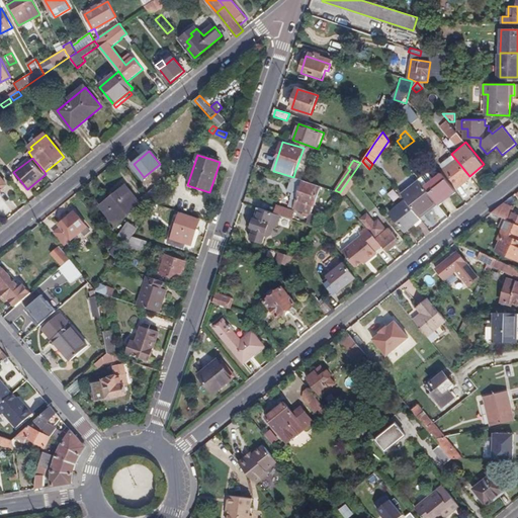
[(458,188),(470,178),(469,176),(456,160),(444,171),(458,188)]
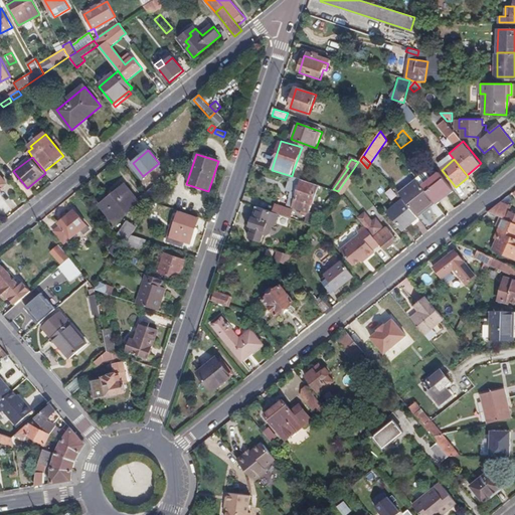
[(440,173),(432,179),(426,173),(417,179),(419,181),(436,201),(438,204),(454,191),(440,173)]
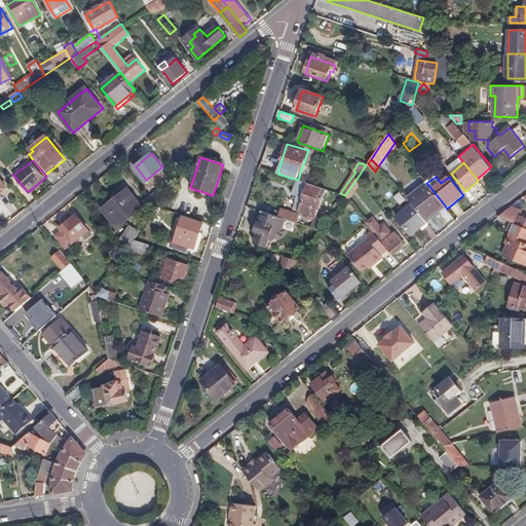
[(357,179),(345,195),(349,200),(361,183),(357,179)]
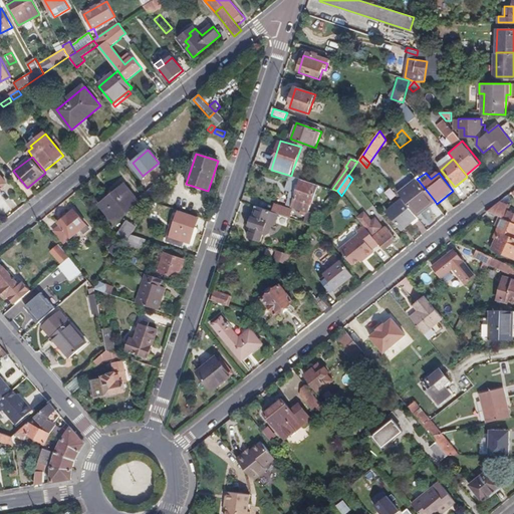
[(292,191),(287,205),(304,210),(302,214),(306,215),(304,221),(314,224),(317,214),(311,212),(320,185),(302,180),(294,177),(289,190),(292,191)]
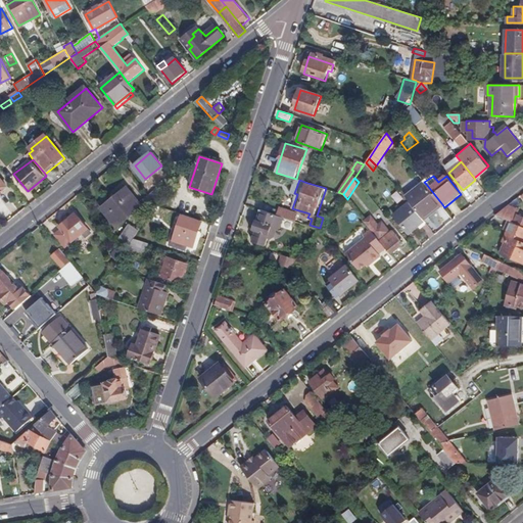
[(442,204),(426,184),(408,198),(411,204),(423,219),(442,204)]
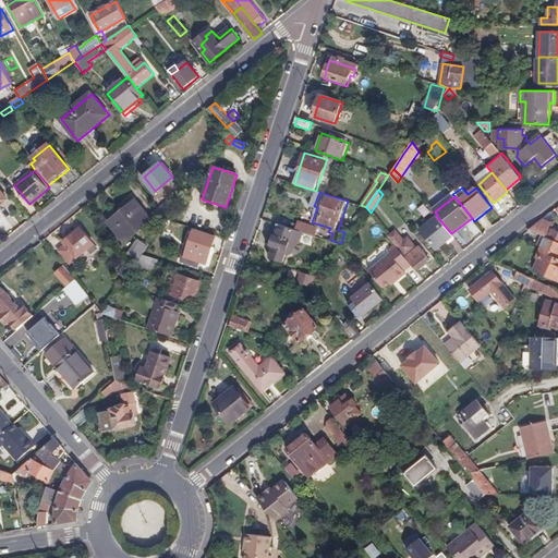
[(153,219),(135,199),(109,221),(125,242),(153,219)]
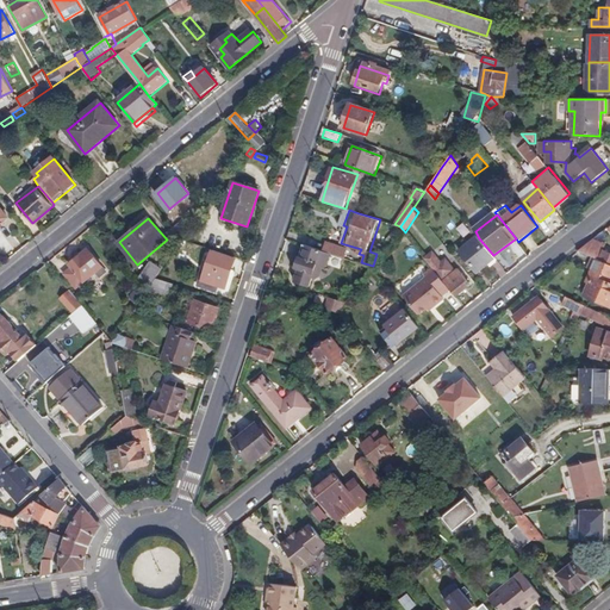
[(167,235),(179,248),(185,240),(175,229),(167,235)]
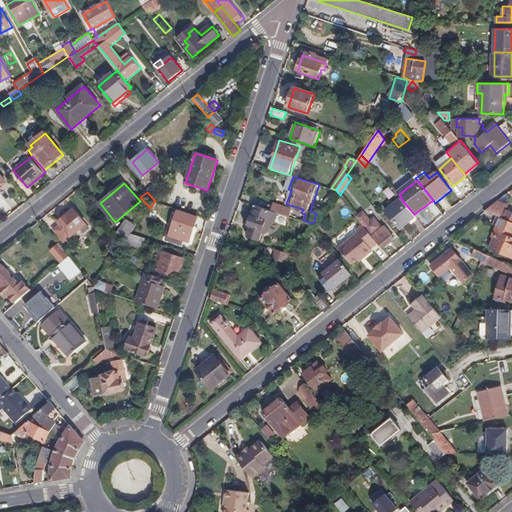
[(400,229),(416,216),(414,214),(402,200),(387,212),(400,229)]
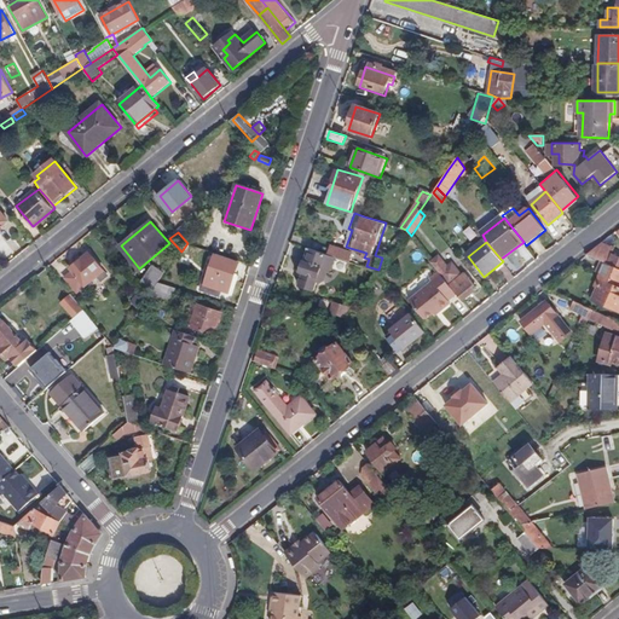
[(602,243),(588,255),(601,260),(618,267),(618,256),(609,253),(612,247),(602,243)]
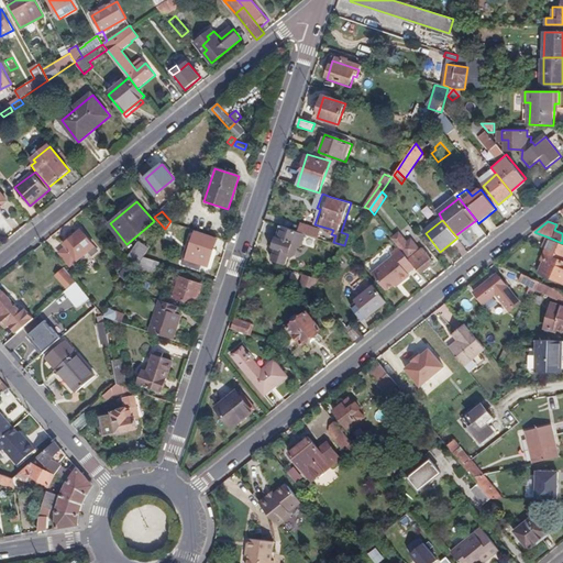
[(301,222),(299,231),(306,233),(318,238),(321,229),(301,222)]
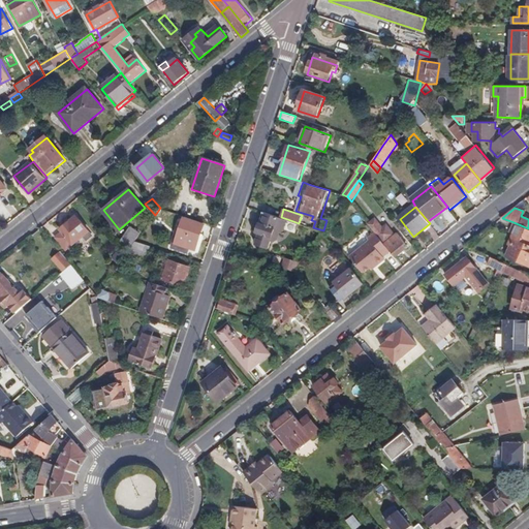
[(281,217),(280,217),(265,212),(257,232),(260,234),(257,244),(270,248),(273,240),(275,241),(279,239),(281,229),(284,228),(287,219),(281,217)]
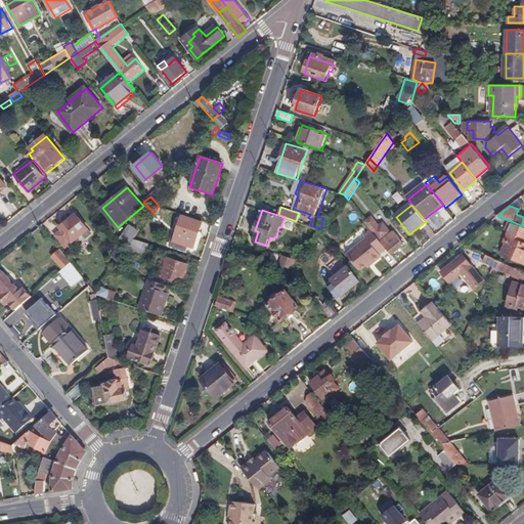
[(66,247),(82,233),(89,228),(77,213),(60,226),(63,229),(56,234),(66,247)]
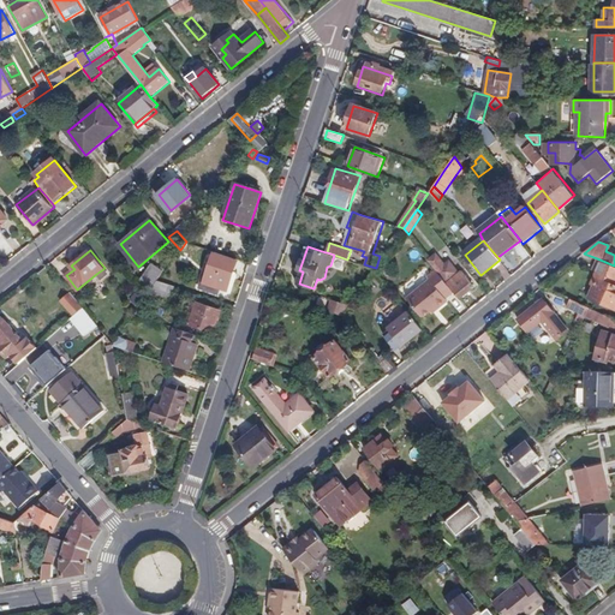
[(227,291),(237,260),(215,252),(212,262),(209,261),(199,287),(219,294),(220,288),(227,291)]
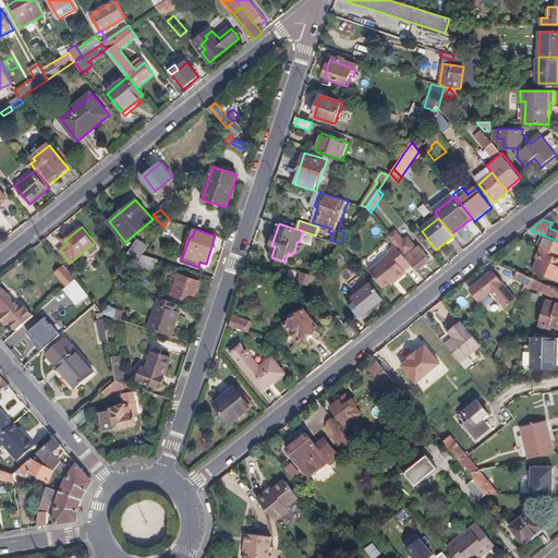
[(419,246),(416,249),(410,239),(404,243),(396,232),(389,237),(397,245),(412,265),(417,271),(431,261),(419,246)]
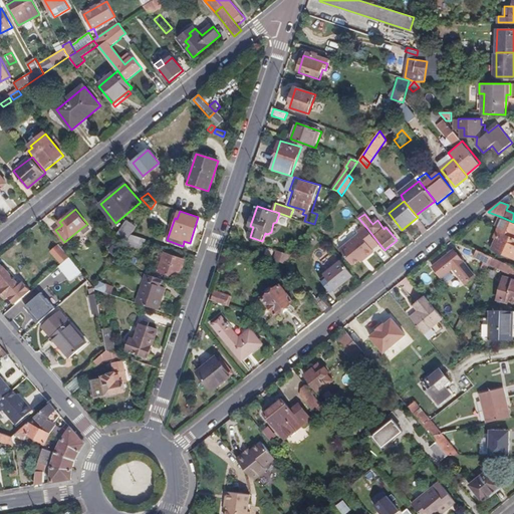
[(513,222),(499,216),(495,225),(502,228),(494,247),(513,256),(513,222)]
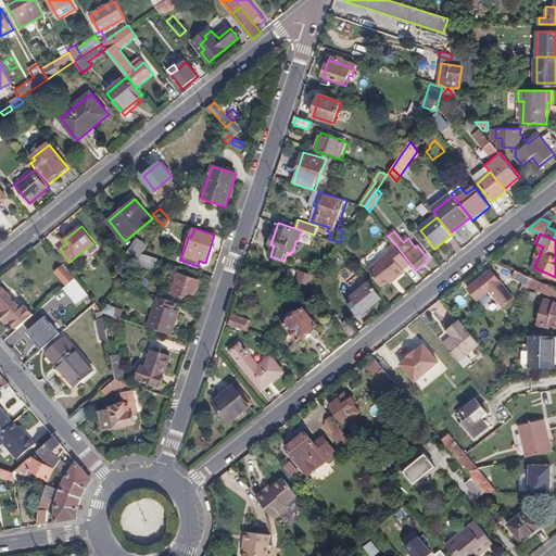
[(140,258),(143,254),(149,245),(139,239),(131,252),(140,258)]
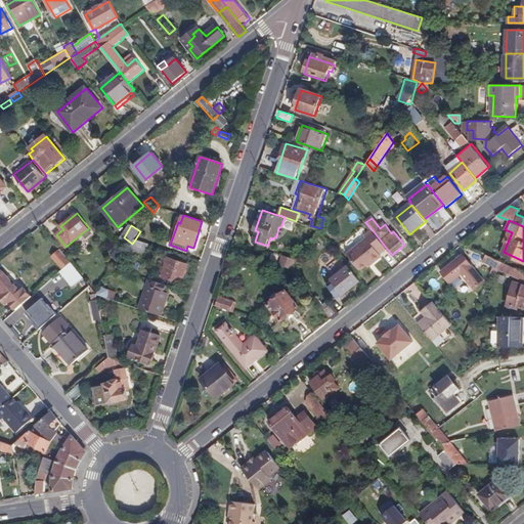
[(89,228),(82,233),(85,237),(92,231),(89,228)]
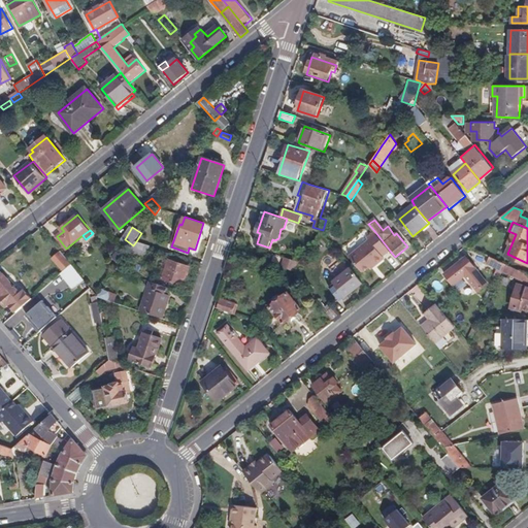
[(390,251),(375,232),(368,238),(370,240),(351,256),(363,272),(371,266),(375,262),(377,265),(385,258),(383,257),(390,251)]
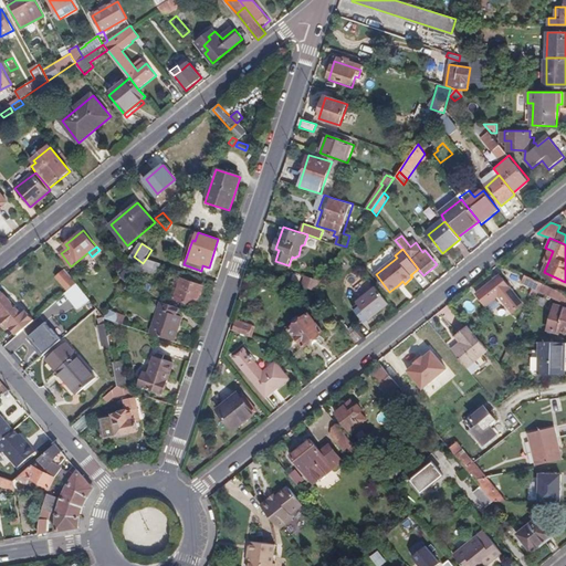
[(70,290),(77,283),(67,271),(61,278),(70,290)]
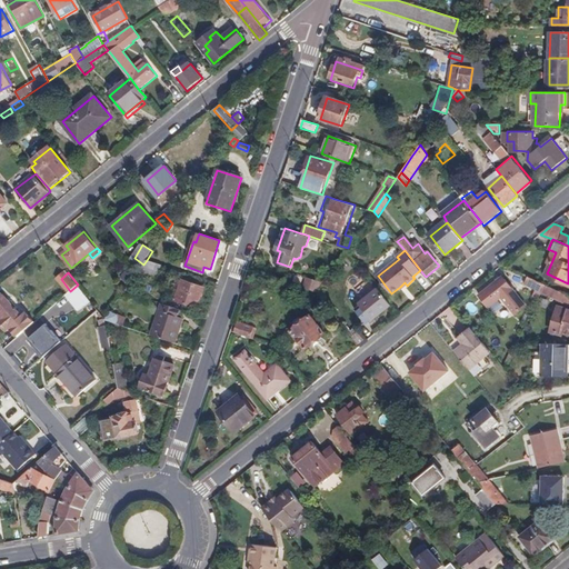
[(546,285),(528,276),(523,283),(536,289),(532,295),(539,298),(542,292),(546,285)]
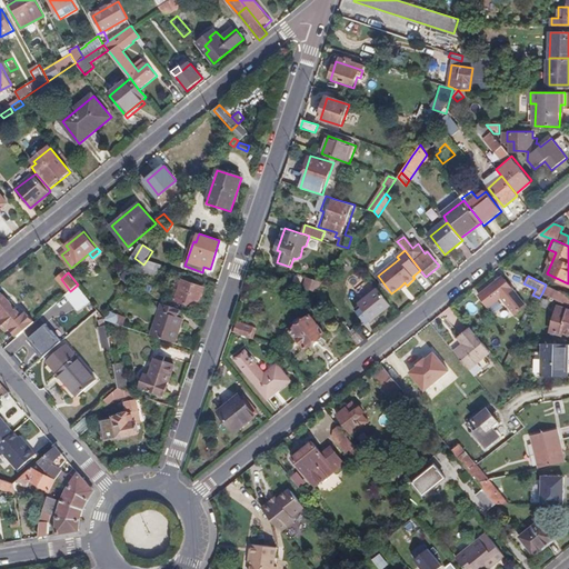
[(526,305),(502,277),(479,296),(489,307),(501,297),(516,313),(526,305)]
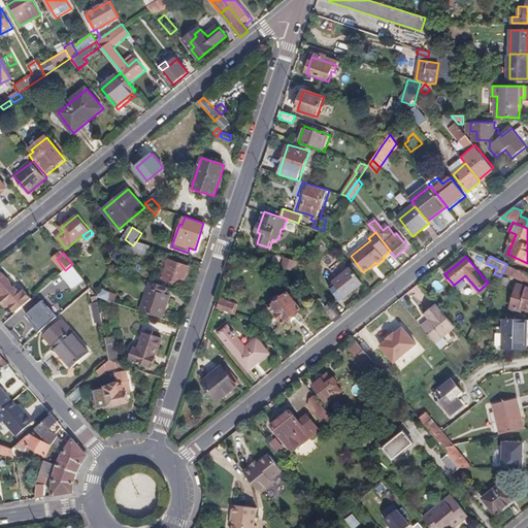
[(282,267),(295,271),(297,264),(285,260),(282,267)]
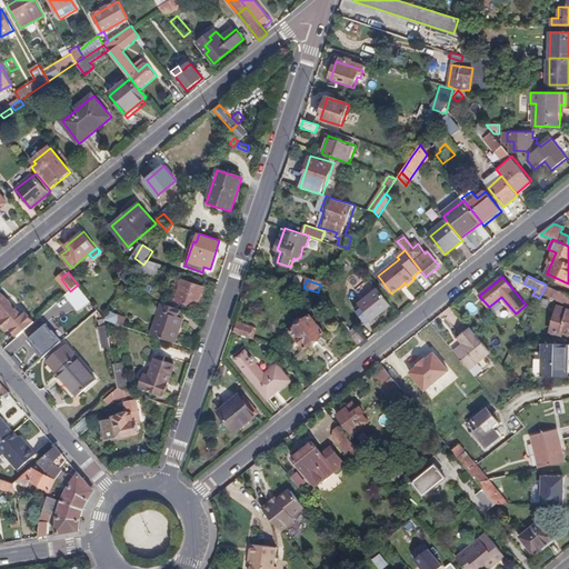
[(176,301),(198,309),(205,289),(183,281),(176,301)]
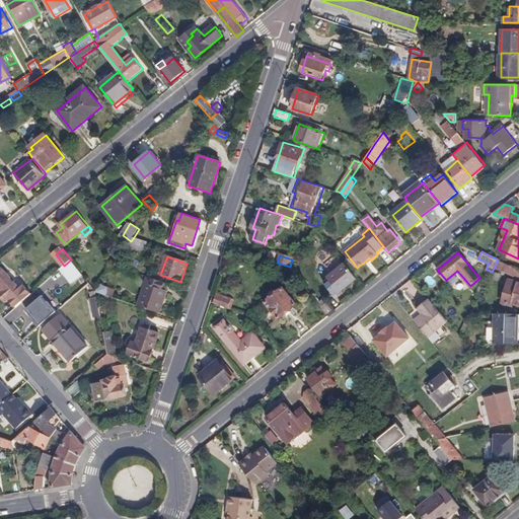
[(82,274),(71,260),(64,266),(61,268),(72,282),(82,274)]
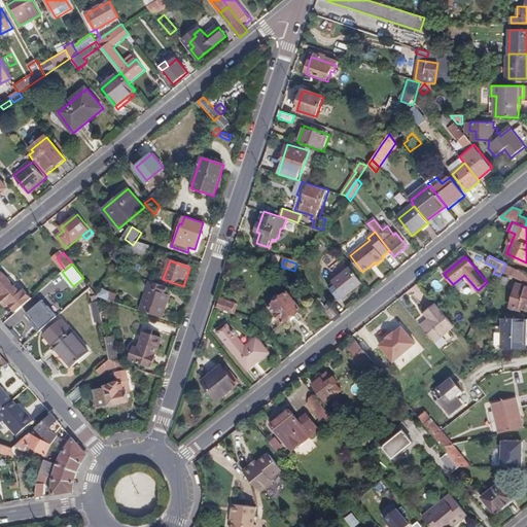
[(526,273),(505,264),(502,271),(526,282),(526,273)]
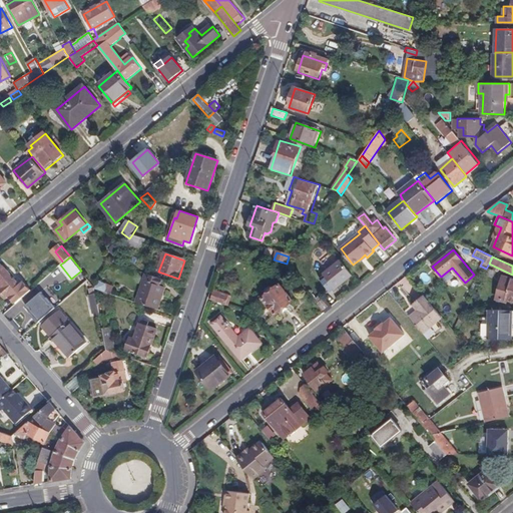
[(354,276),(342,260),(325,273),(325,274),(319,279),(331,293),(337,288),(337,289),(354,276)]
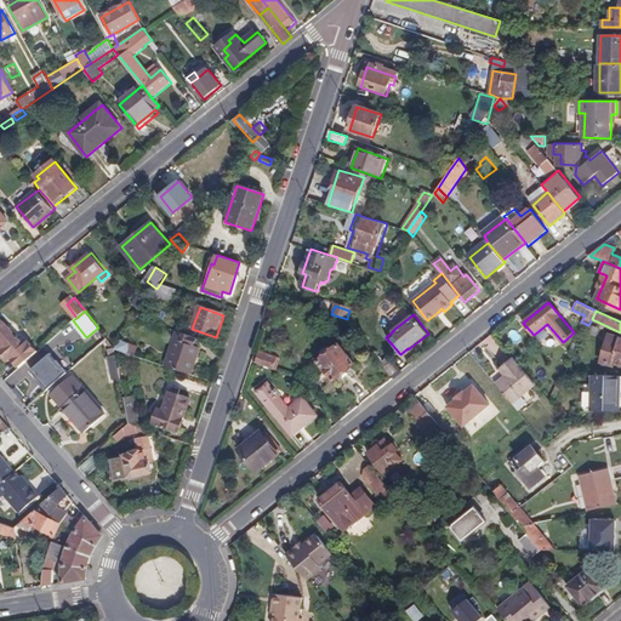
[(0,352),(7,360),(11,358),(20,368),(39,351),(30,341),(24,346),(10,328),(5,323),(0,326),(0,352)]
